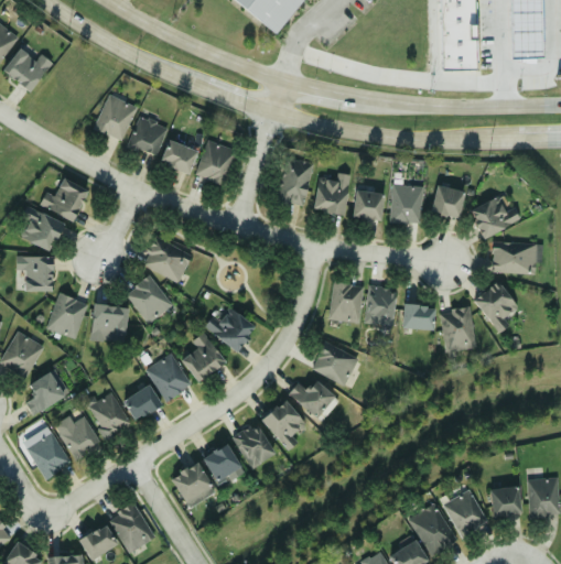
[(234,0),(279,34),(304,0),(234,0)]
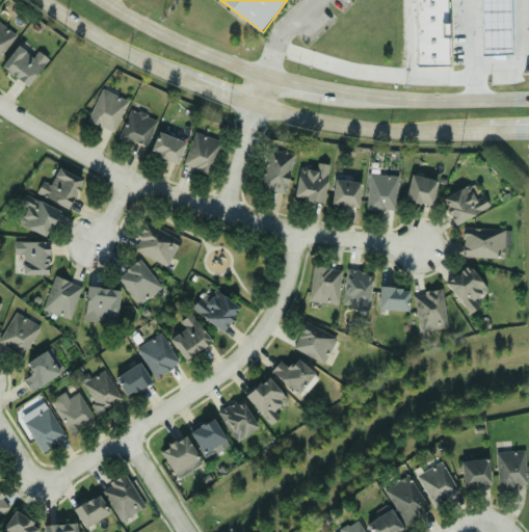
[(448,0),(417,0),(418,67),(449,67),(448,0)]
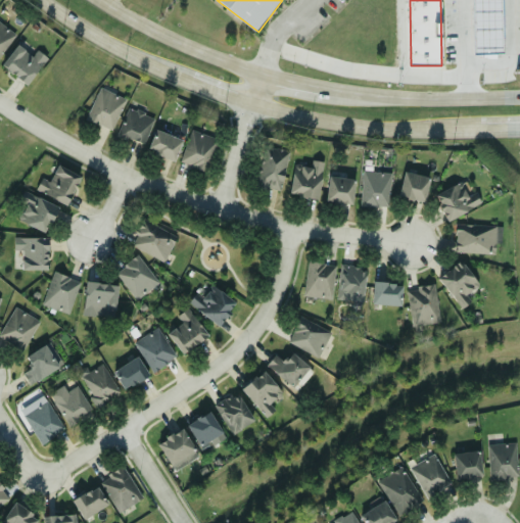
[(0,56),(17,35),(0,20),(0,56)]
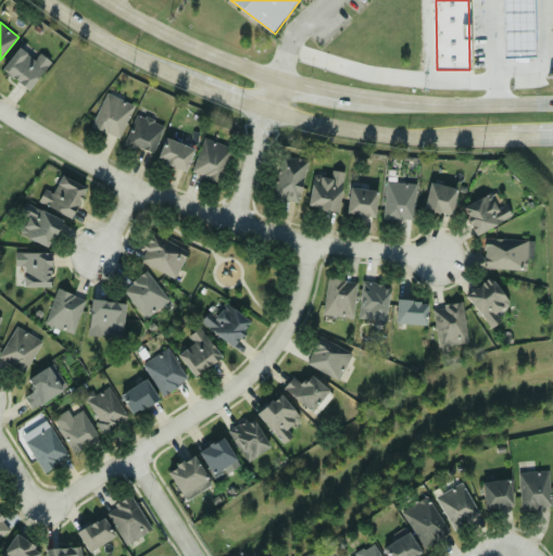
[(30,89),(52,61),(40,52),(36,58),(21,46),(3,67),(30,89)]
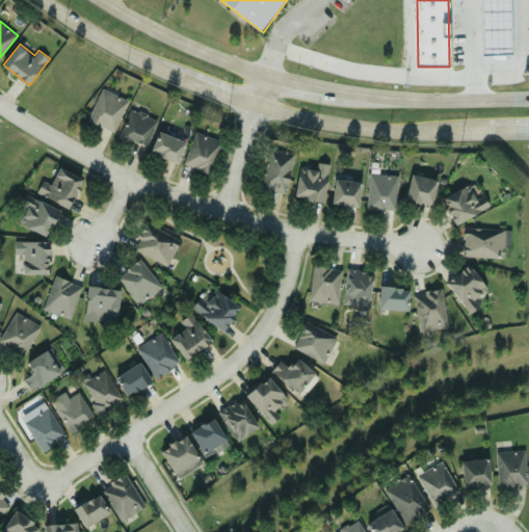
[(88,121),(115,132),(129,100),(103,88),(88,121)]
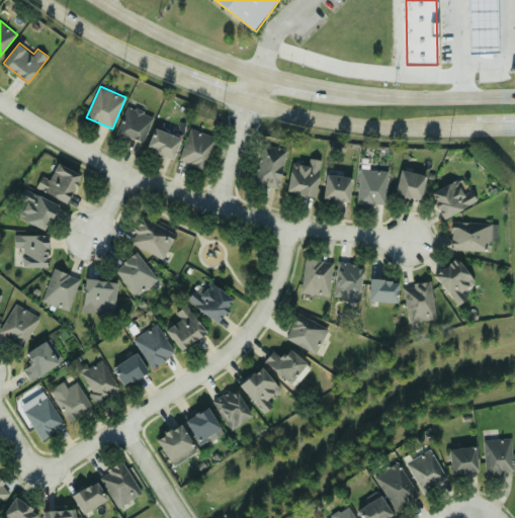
[(155,117),(129,105),(116,133),(142,145),(155,117)]
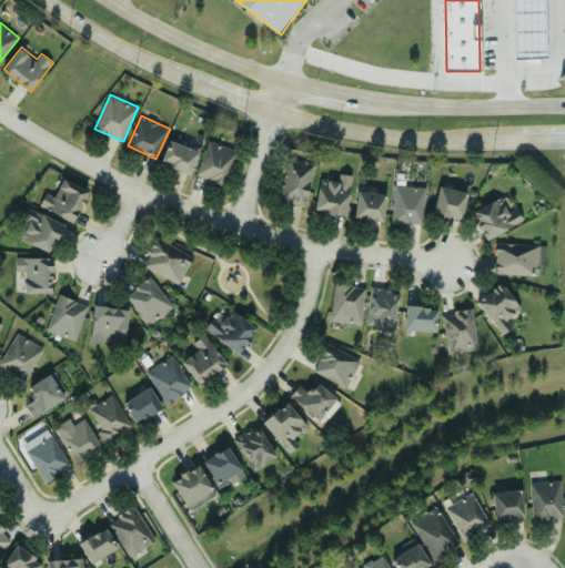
[(161,161),(190,174),(200,152),(172,139),(161,161)]
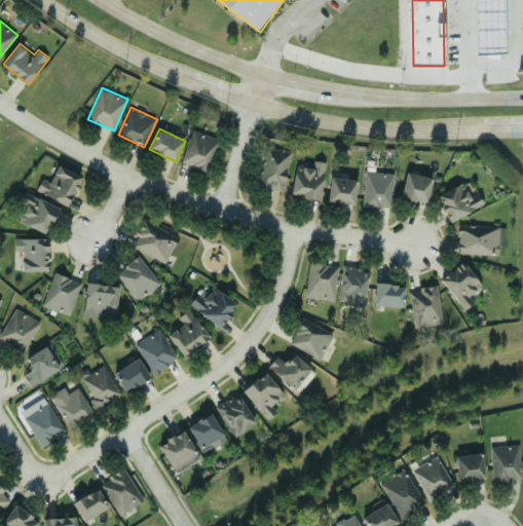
[(182,162),(209,173),(221,139),(194,129),(182,162)]
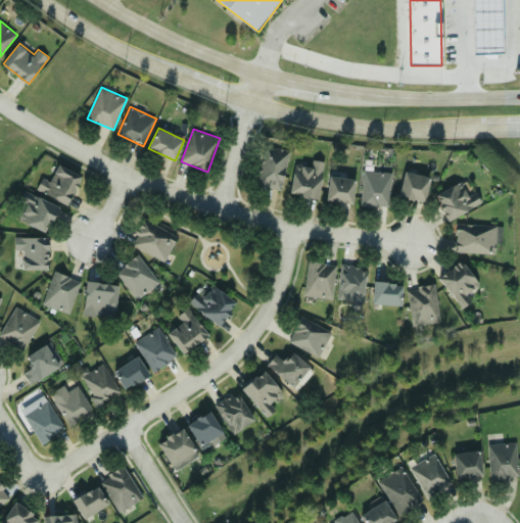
[(290,150),(266,145),(256,186),(282,191),(290,150)]
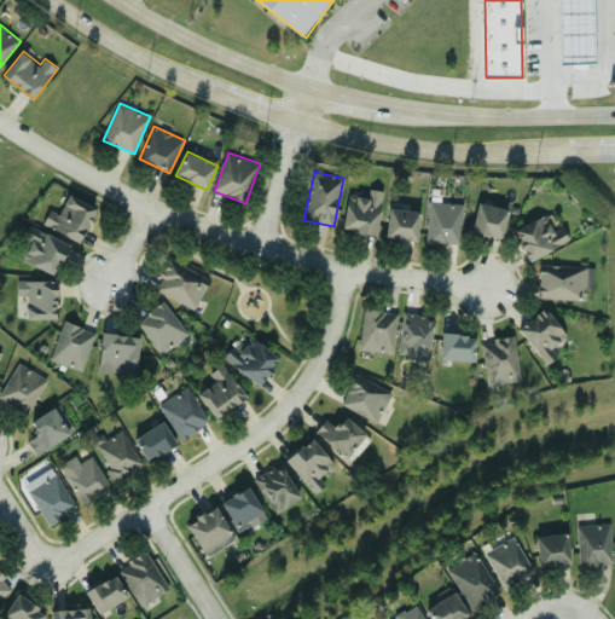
[(378,235),(384,191),(371,189),(370,197),(350,194),(344,229),(378,235)]
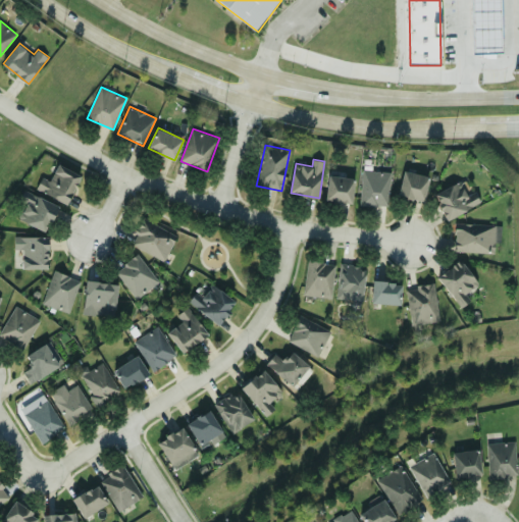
[(82,173),(58,164),(51,180),(43,177),(38,191),(69,203),(82,173)]
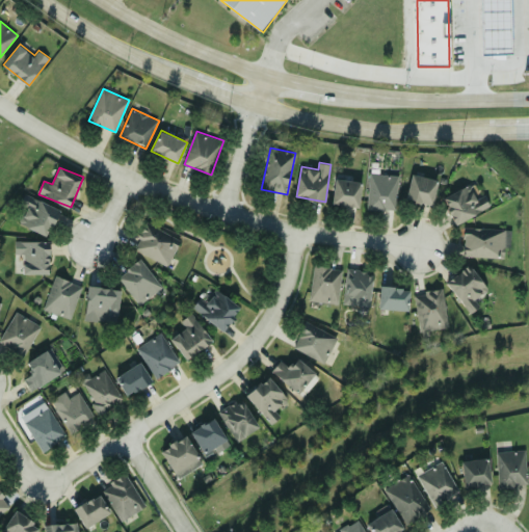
[(368,209),(397,211),(399,176),(380,174),(380,168),(371,167),(368,209)]
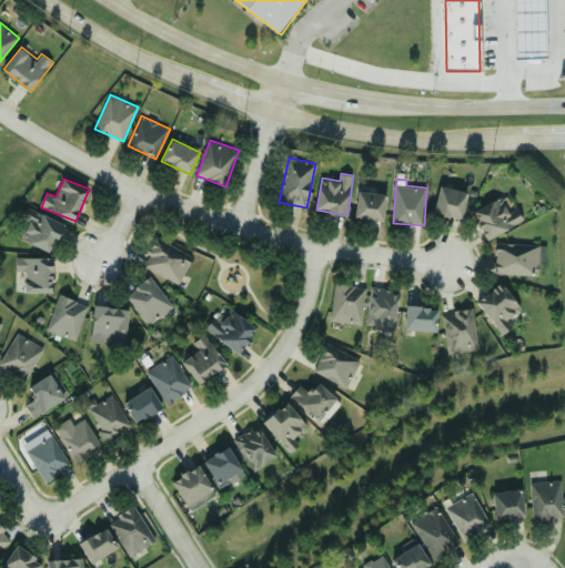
[(435,214),(464,219),(468,191),(440,186),(435,214)]
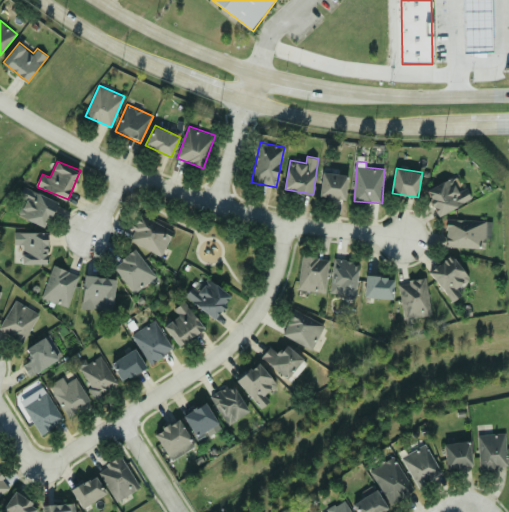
[(320,196),(346,199),(348,175),(323,172),(320,196)]
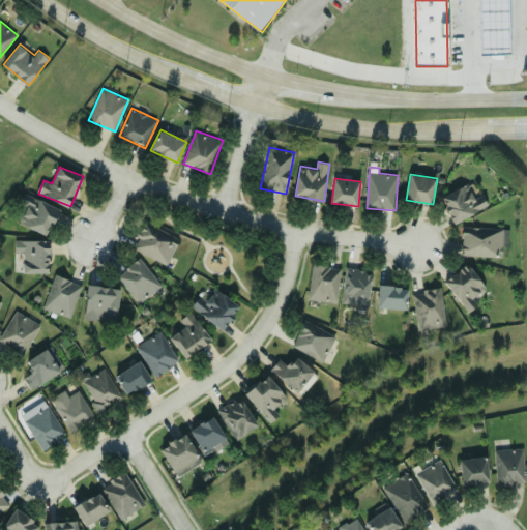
[(489,206),(482,195),(476,198),(468,183),(442,198),(456,224),(489,206)]
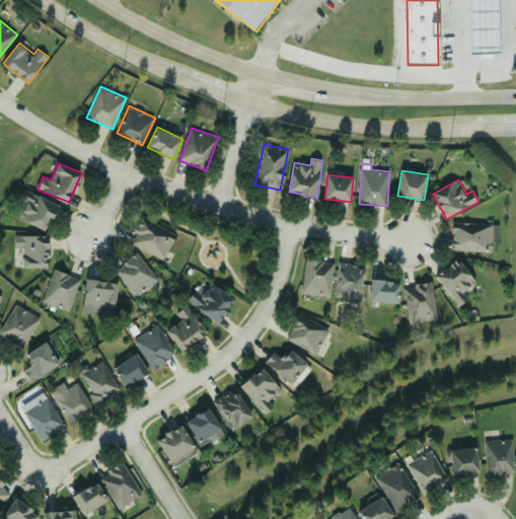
[(59,204),(25,190),(20,201),(25,203),(19,218),(49,230),(59,204)]
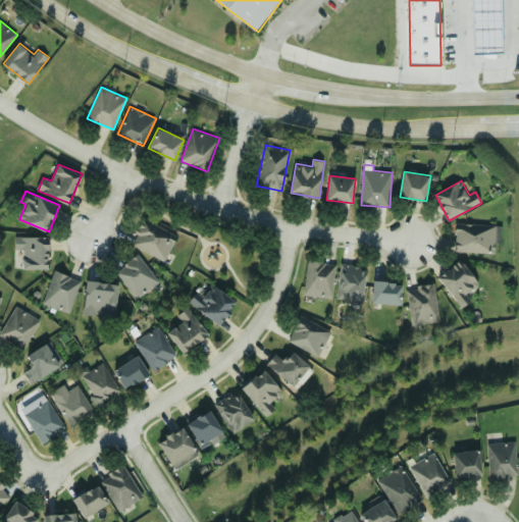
[(177,237),(145,218),(132,243),(163,261),(177,237)]
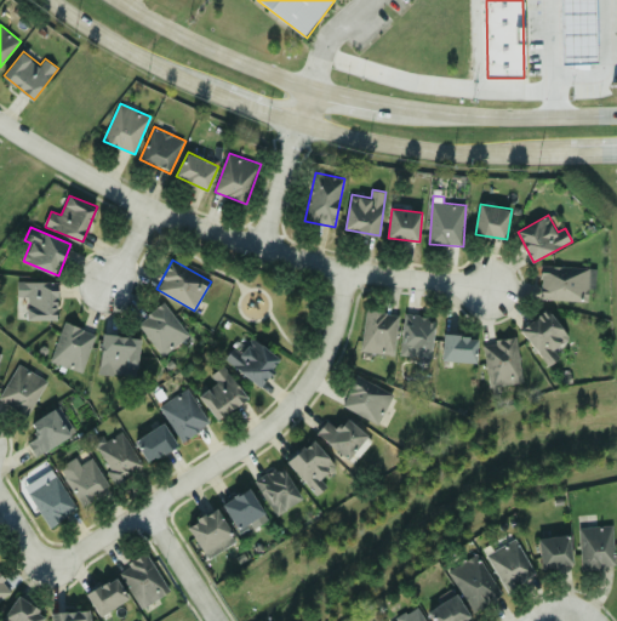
[(542,300),(592,301),(592,267),(542,267),(542,300)]
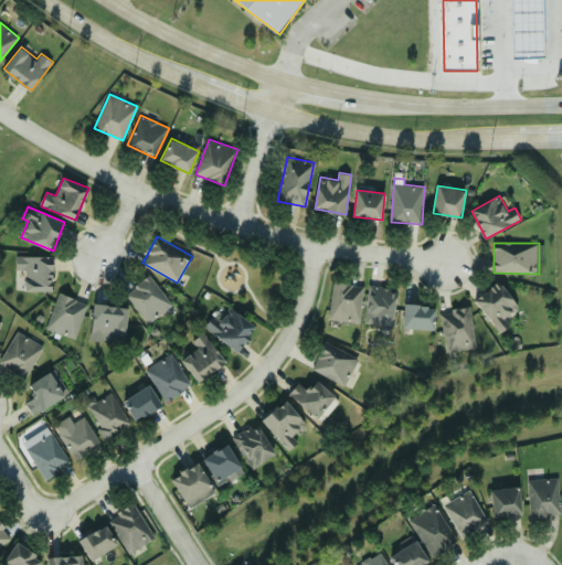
[(53,291),(53,257),(17,257),(17,270),(25,270),(25,291),(53,291)]
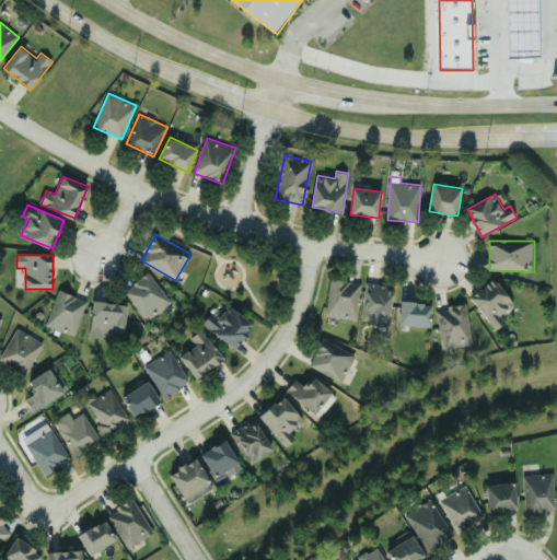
[(172,303),(149,273),(125,291),(148,321),(172,303)]
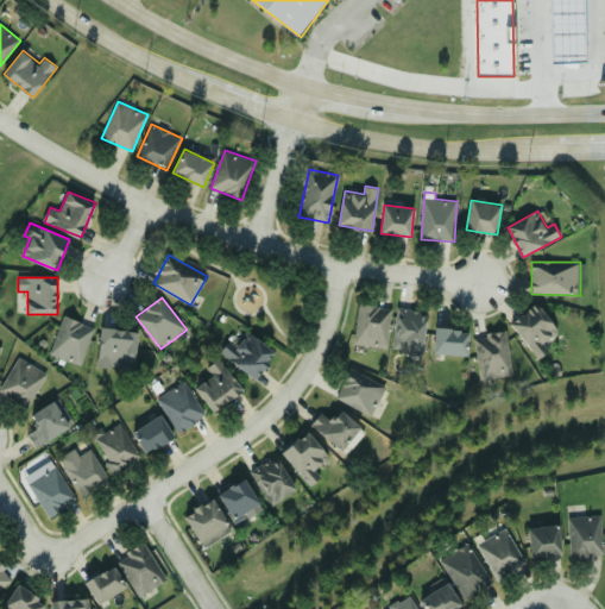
[(511,324),(539,359),(549,352),(543,344),(559,332),(539,303),(511,324)]
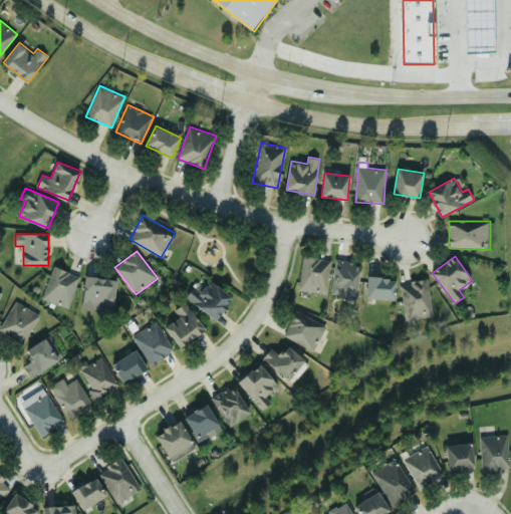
[(327,294),(331,260),(303,257),(299,291),(327,294)]
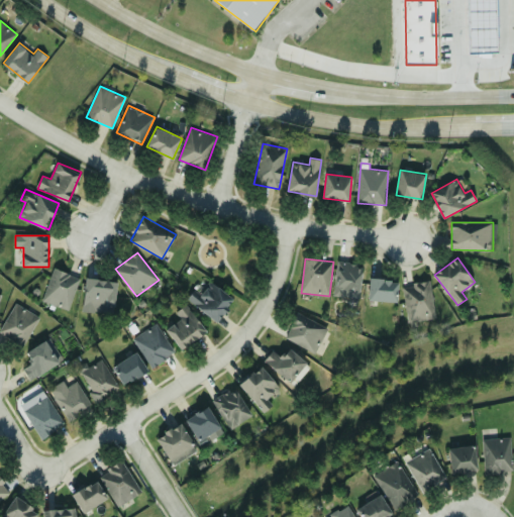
[(360,298),(363,264),(337,262),(335,296),(360,298)]
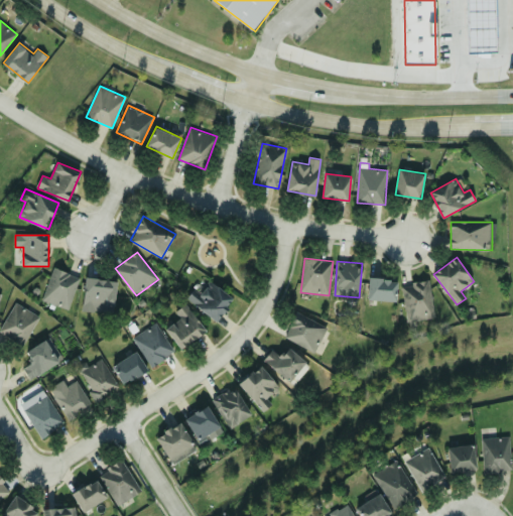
[(69,309),(81,278),(54,268),(42,299),(69,309)]
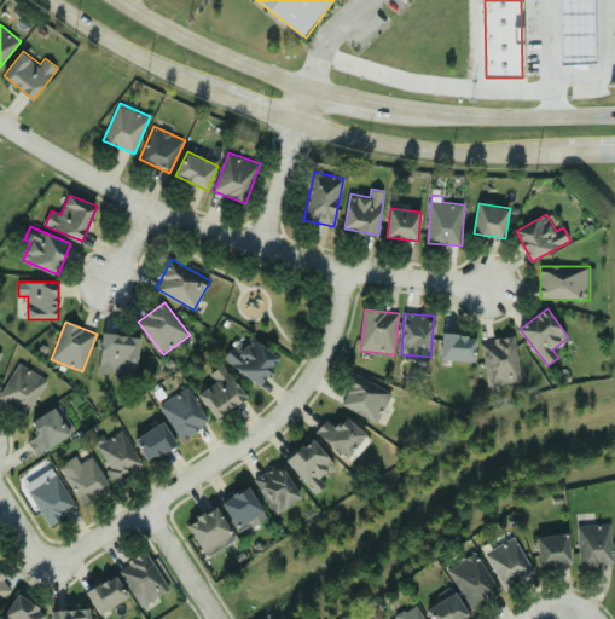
[(140,336),(104,334),(100,374),(137,376),(140,336)]
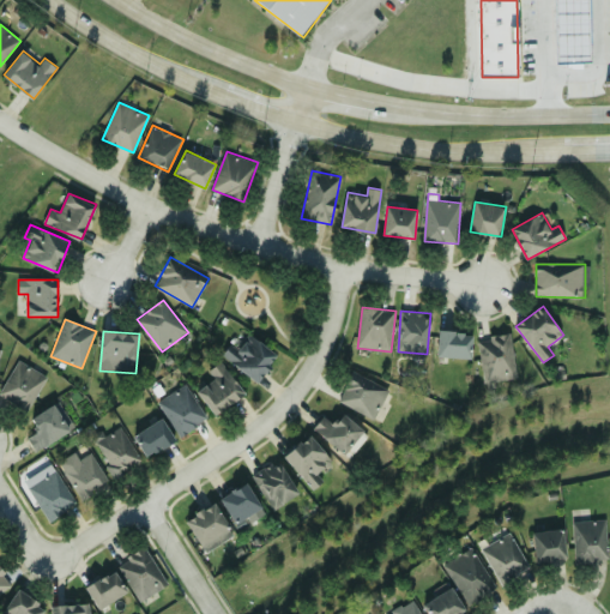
[(227,357),(258,383),(279,356),(247,331),(227,357)]
